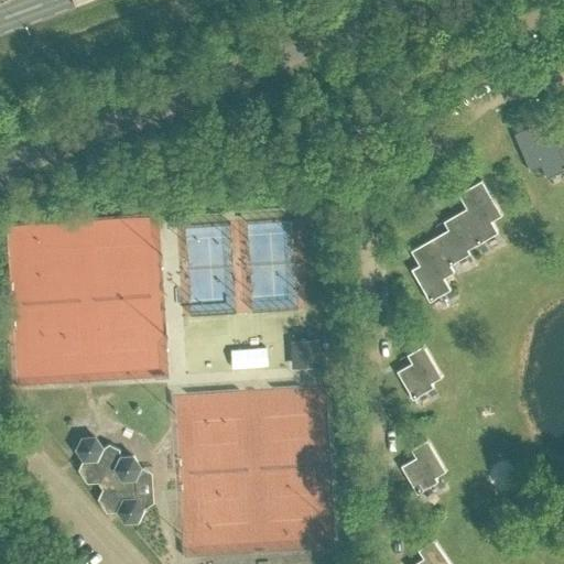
[(544,137),(538,121),(513,131),(529,169),(540,164),(545,176),(563,167),(563,128),(556,131),(544,137)]
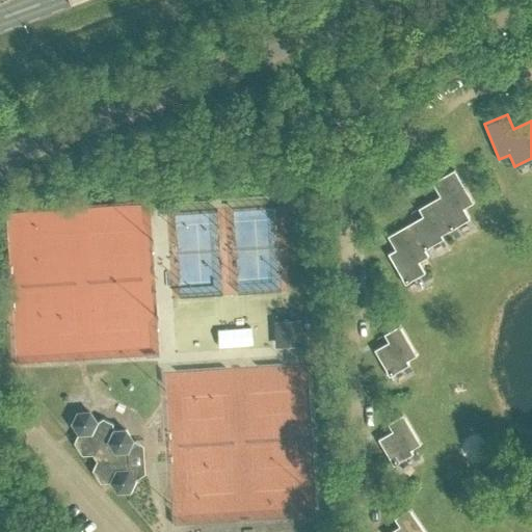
[(439,194),(455,224),(468,217),(461,207),(472,201),(453,168),(431,181),(439,194)]
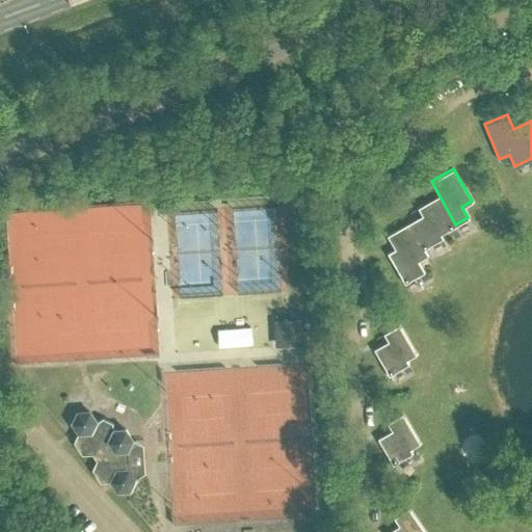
[(440,234),(455,224),(439,194),(418,207),(422,214),(408,222),(424,248),(442,238),(440,234)]
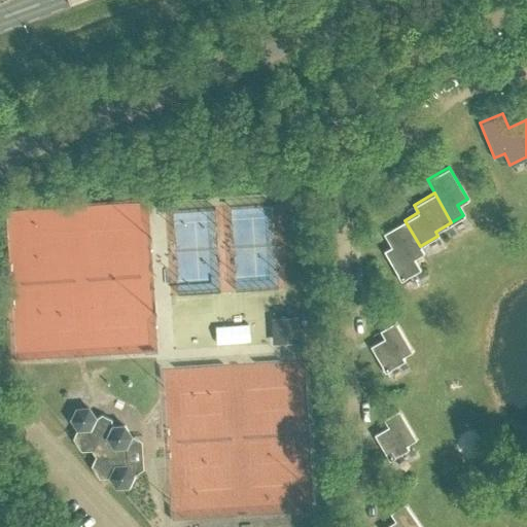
[(420,246),(405,220),(383,233),(391,246),(384,250),(397,274),(397,275),(399,280),(420,269),(414,258),(423,252),(419,246),(420,246)]
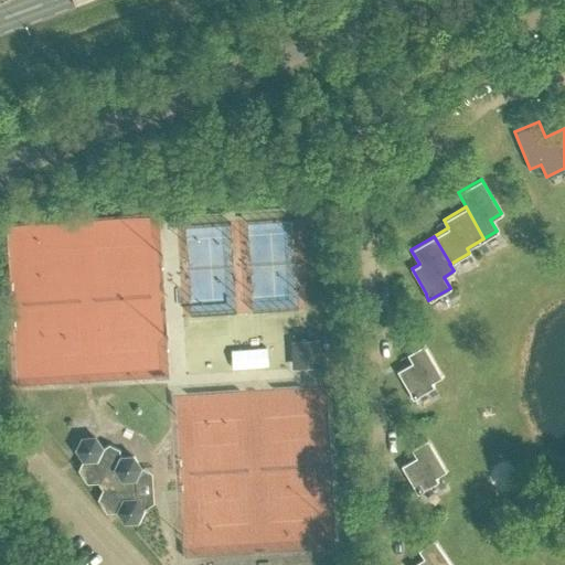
[(320,338),(298,340),(299,366),(321,364),(320,338)]
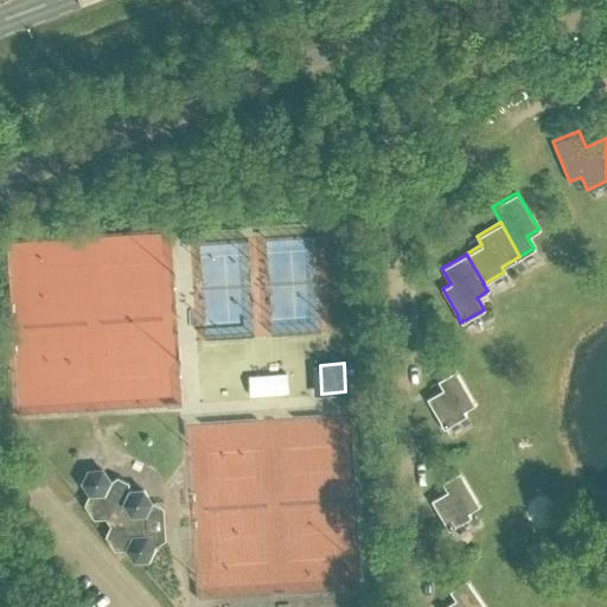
[(438,379),(442,388),(426,397),(443,427),(465,414),(462,409),(473,403),(454,370),(438,379)]
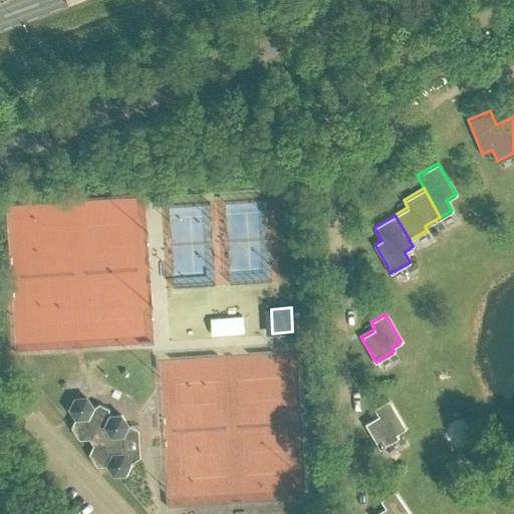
[(110,470),(112,474),(124,473),(129,465),(140,457),(139,430),(127,425),(127,424),(120,414),(108,415),(108,408),(98,403),(92,407),(85,397),(74,397),(68,408),(74,418),(72,427),(80,438),(90,438),(93,444),(89,453),(97,465),(100,465),(106,464),(110,470)]
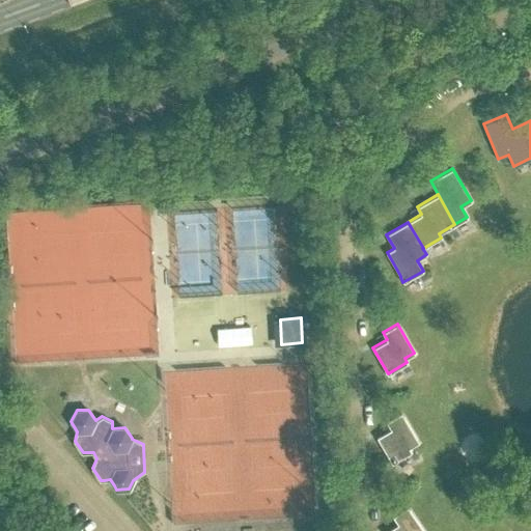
[(386,421),(391,428),(376,437),(389,457),(388,457),(391,463),(411,451),(409,447),(418,442),(400,413),(386,421)]
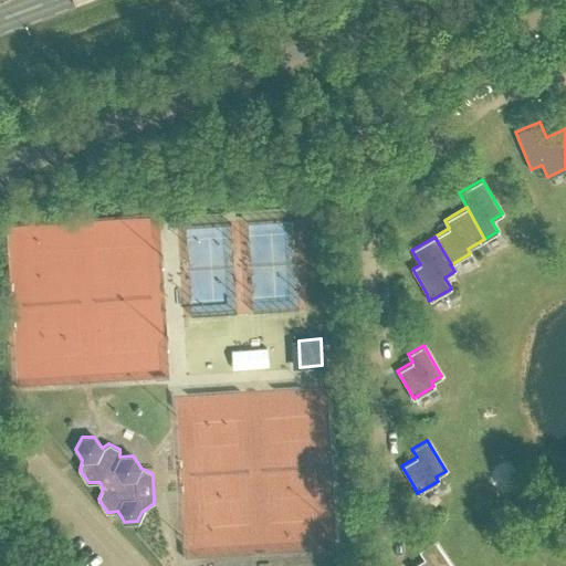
[(452,565),(433,540),(418,551),(423,557),(411,565),(452,565)]
